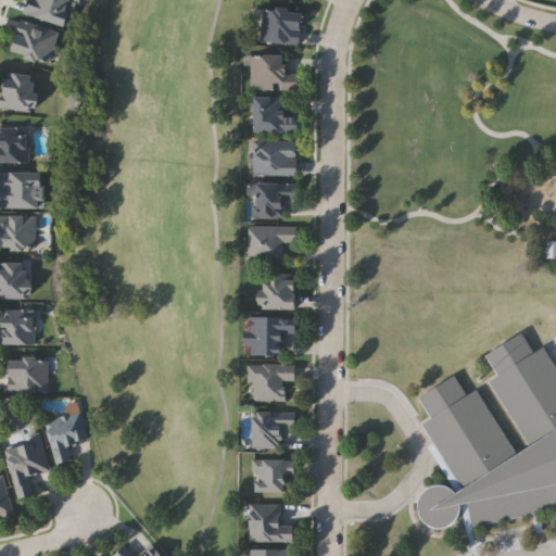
[(25,13),(28,0),(73,0),(65,26),(25,13)]
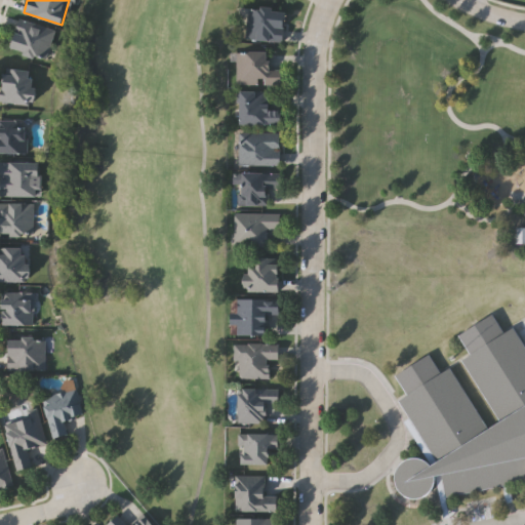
[(283,40),(246,39),(247,7),(284,8),(283,40)]
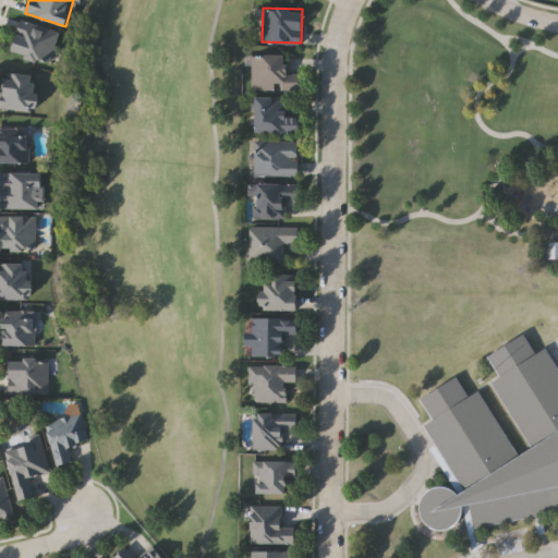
[(59,32),(49,63),(11,52),(20,21),(59,32)]
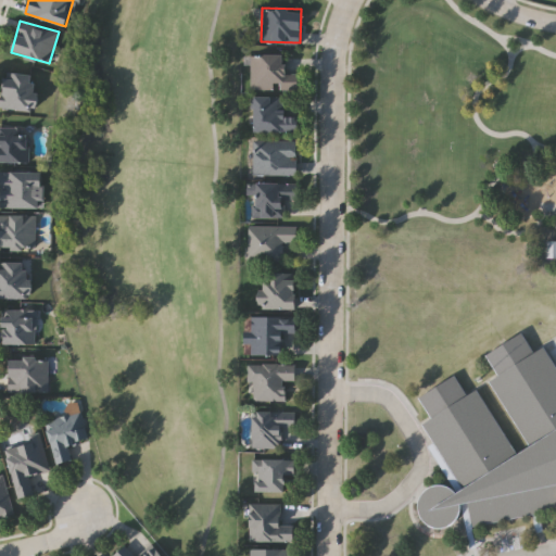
[(297,72),(297,89),(251,89),(251,52),(283,52),(283,72),(297,72)]
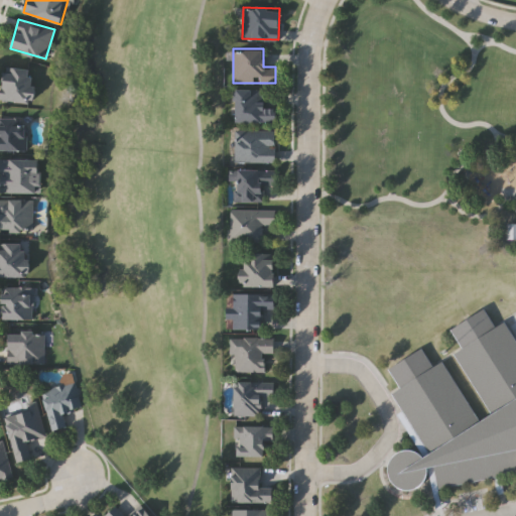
[(30,103),(0,99),(5,66),(35,70),(30,103)]
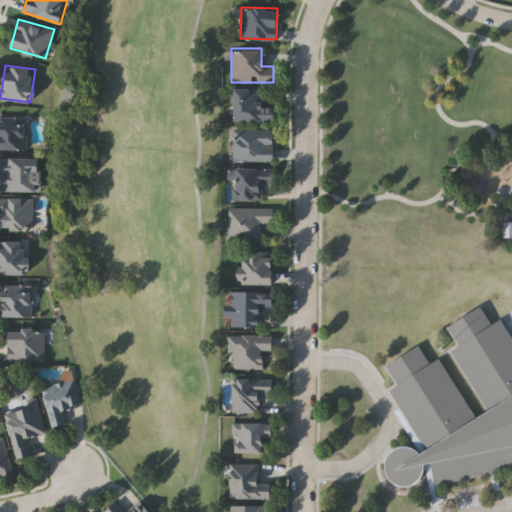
[(273,106),(272,122),(230,121),(230,88),(261,88),(261,106),(273,106)]
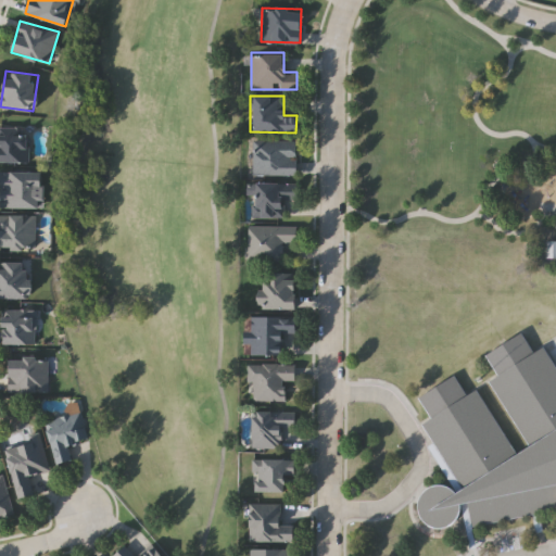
[(0,125),(28,125),(28,162),(0,162),(0,125)]
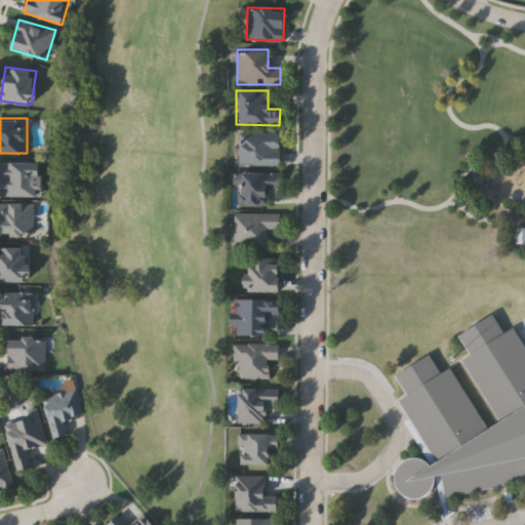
[(238,132),(278,132),(278,164),(238,164),(238,132)]
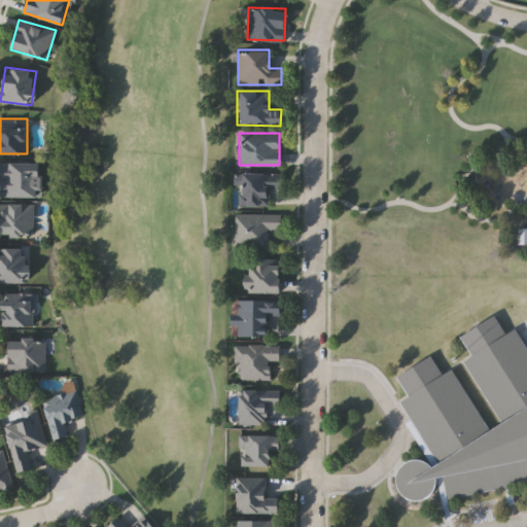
[(40,197),(0,197),(0,163),(40,163),(40,197)]
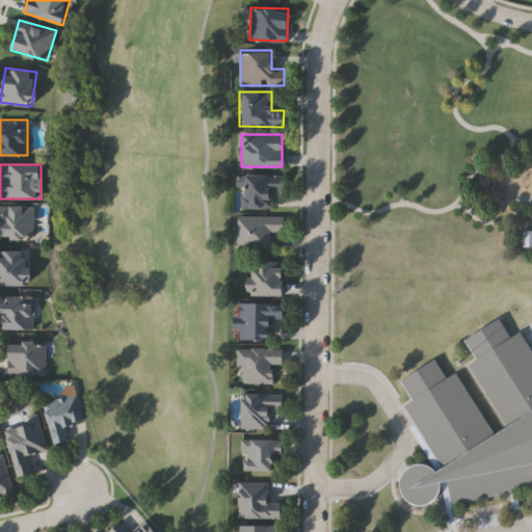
[(272,208),(242,208),(242,174),(282,174),(282,189),(272,189),(272,208)]
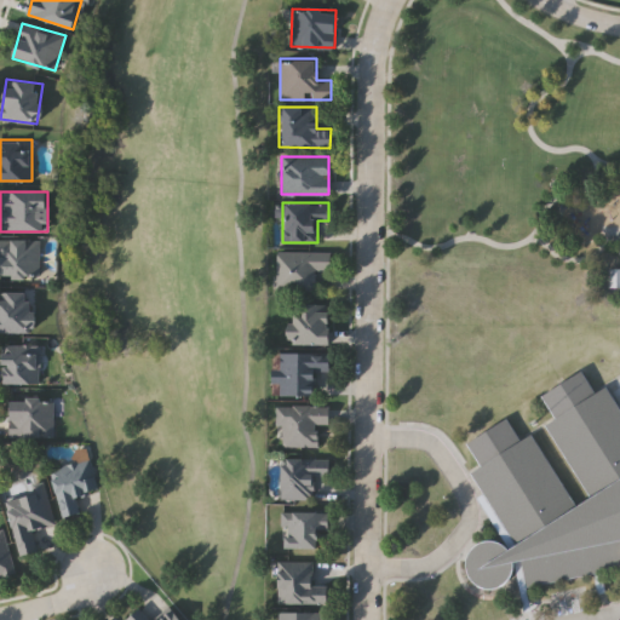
[(39,277),(0,277),(0,239),(39,239),(39,277)]
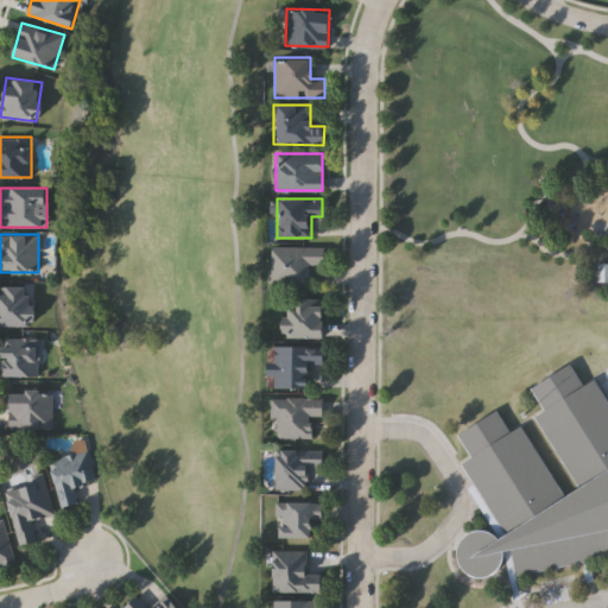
[(270,246),(325,246),(325,264),(310,264),(310,285),(270,285),(270,246)]
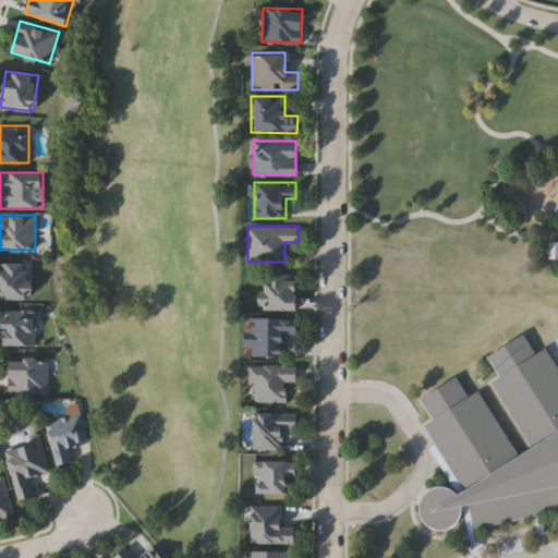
[(557,243),(548,244),(548,262),(557,261),(557,243)]
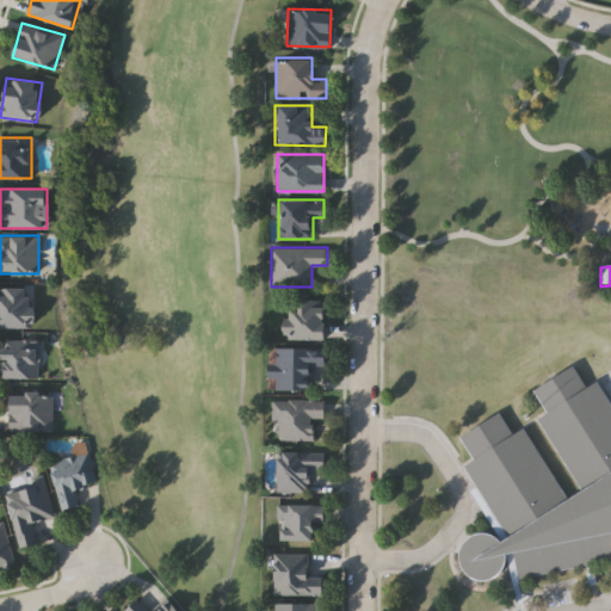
[(0,327),(0,285),(32,285),(32,327),(0,327)]
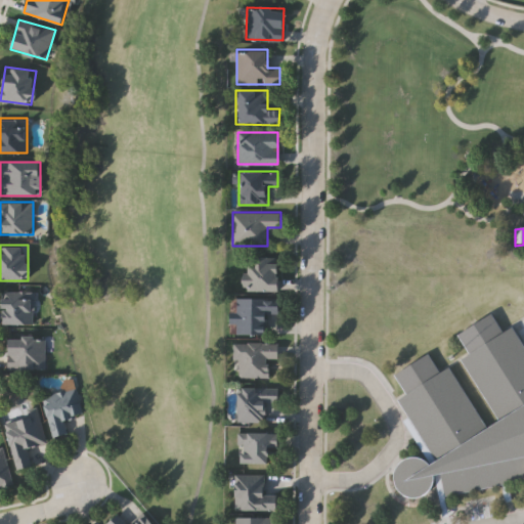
[(276,291),(244,291),(244,257),(276,257),(276,291)]
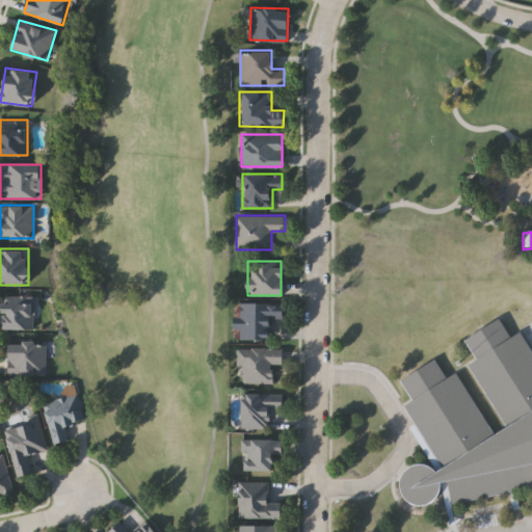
[(34,295),(34,328),(2,328),(2,295),(34,295)]
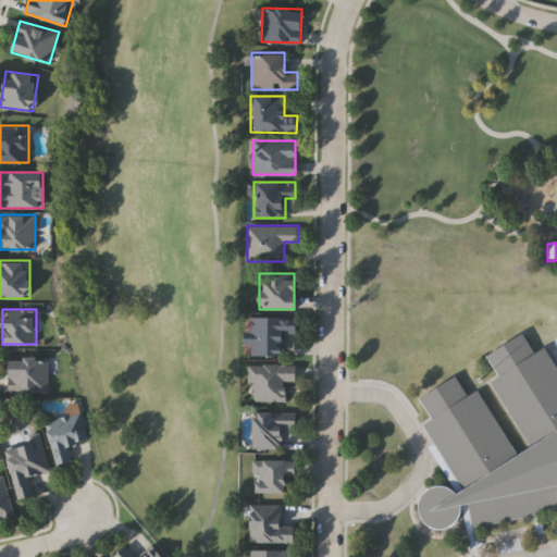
[(294,333),(281,333),(281,355),(249,355),(249,317),(294,317),(294,333)]
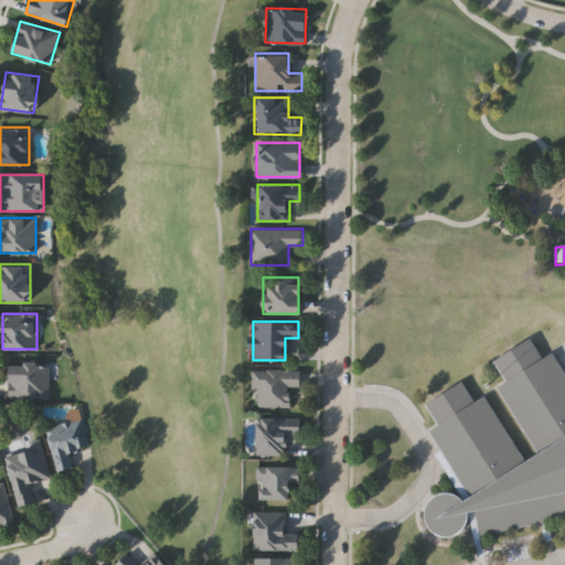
[(564,519),(478,537),(472,509),(469,510),(470,514),(469,521),(466,526),(461,532),(456,535),(449,537),(443,536),(436,534),(430,529),(427,523),(426,516),(426,510),(429,503),(434,498),(440,494),(447,492),(454,493),(460,497),(462,498),(468,494),(429,432),(438,425),(426,405),(464,382),(476,402),(487,395),(525,458),(535,451),(497,388),(505,382),(493,363),(533,339),(545,358),(555,352),(564,368),(564,519)]
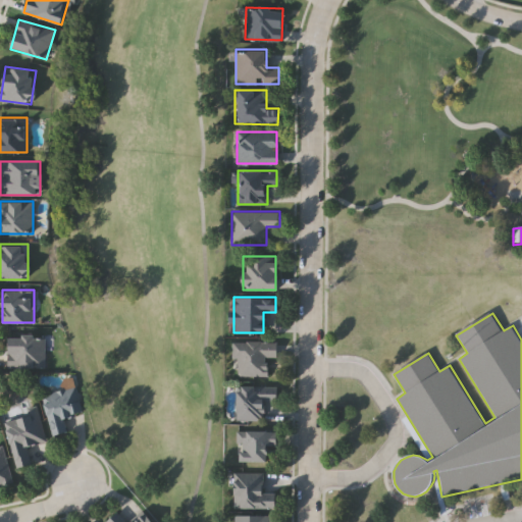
[(7,368),(7,334),(44,334),(44,368),(7,368)]
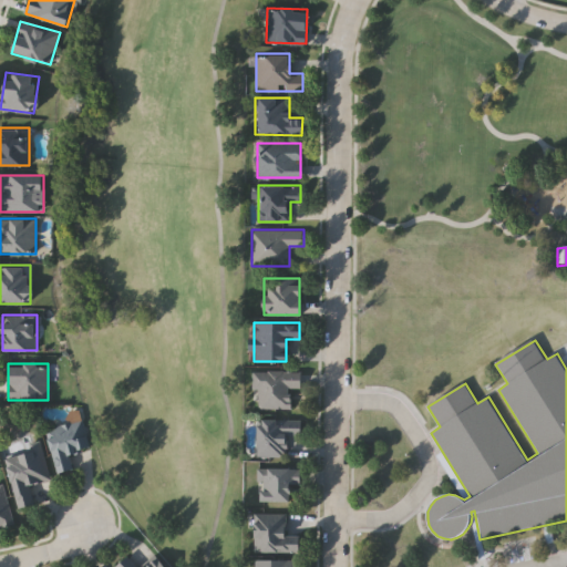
[(251,389),(251,369),(300,370),(300,388),(290,388),(289,408),(256,406),(257,389),(251,389)]
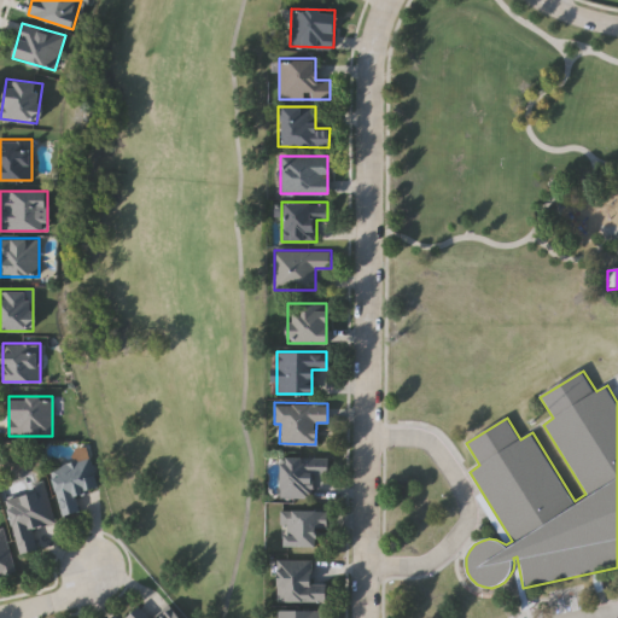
[(309,497),(277,496),(278,454),(326,455),(326,473),(310,473),(309,497)]
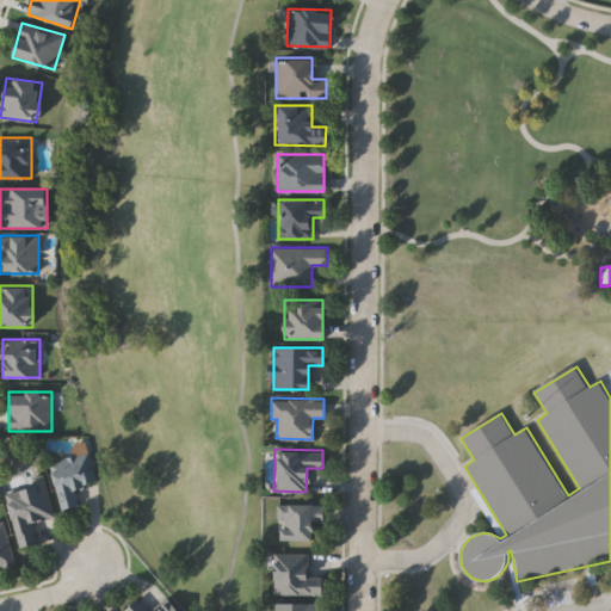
[(98,483),(76,488),(80,506),(62,510),(50,461),(91,451),(98,483)]
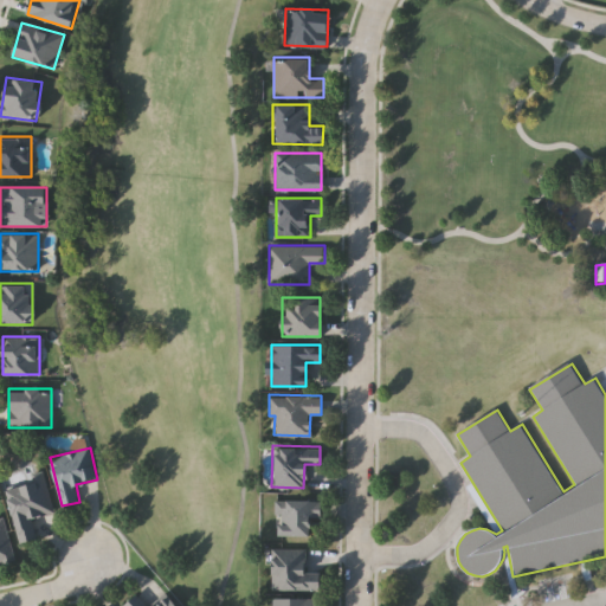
[(52,513),(32,517),(38,539),(19,543),(6,487),(44,477),(52,513)]
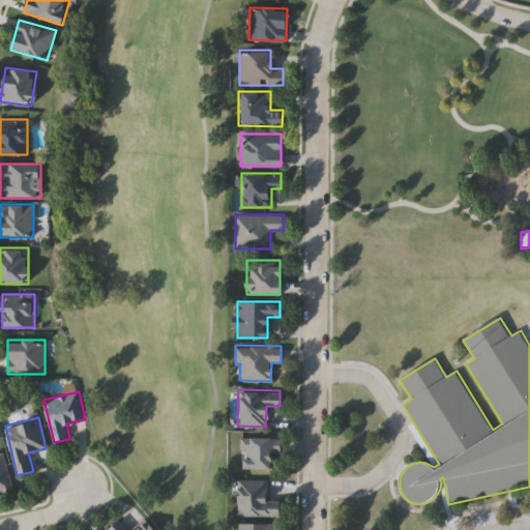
[(278,437),(278,454),(269,454),(269,468),(240,468),(240,437),(278,437)]
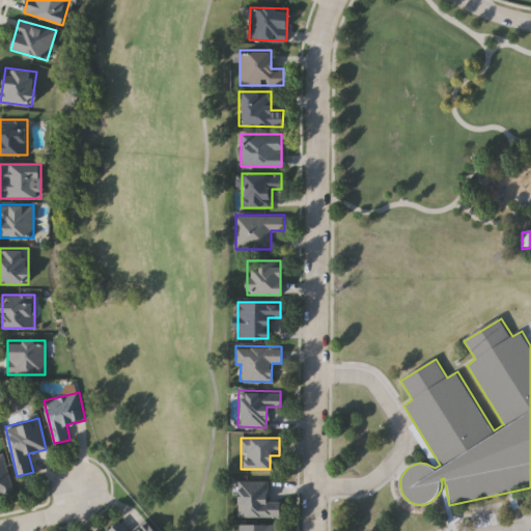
[(0,452),(2,452),(12,492),(0,495),(0,452)]
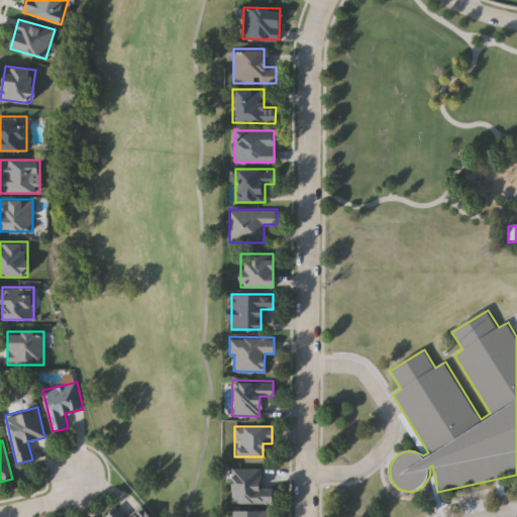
[(229,503),(229,468),(260,468),(260,488),(271,488),(271,503),(229,503)]
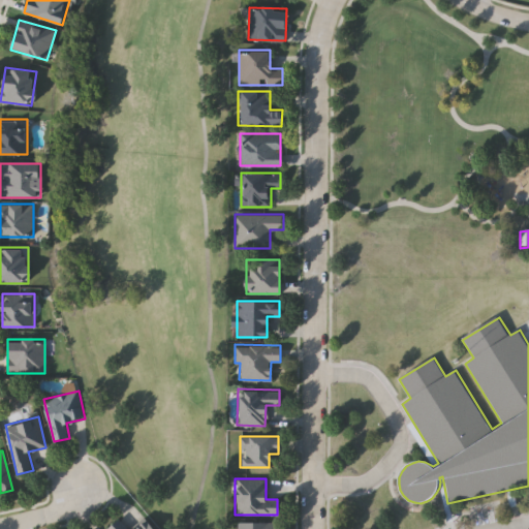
[(111,528),(120,520),(128,528),(136,528),(148,519),(157,528),(111,528)]
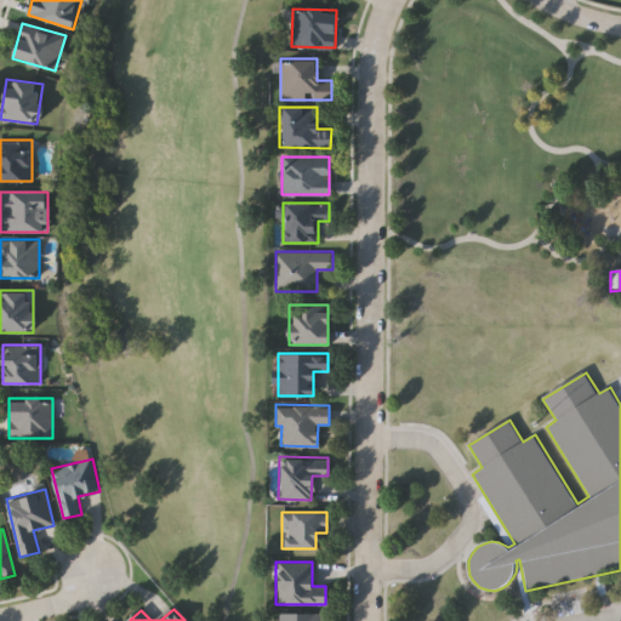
All buildings are outlined.
